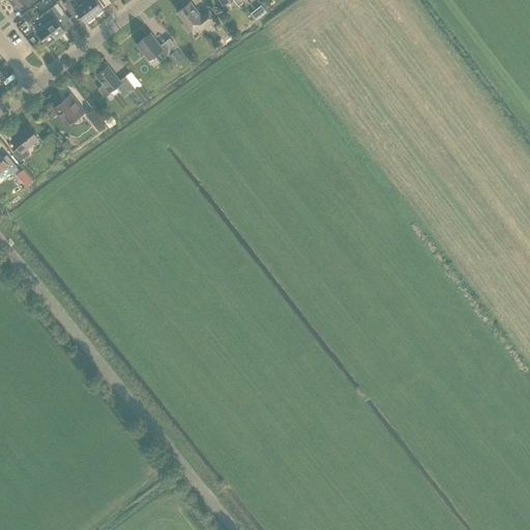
[(8,0),(16,8),(24,2),(28,6),(35,0),(8,0)]
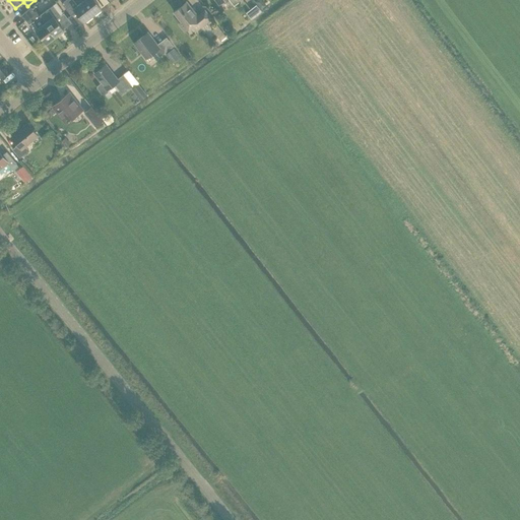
[(84,22),(92,15),(82,1),(77,5),(72,0),(64,0),(61,3),(71,15),(75,11),(84,22)]
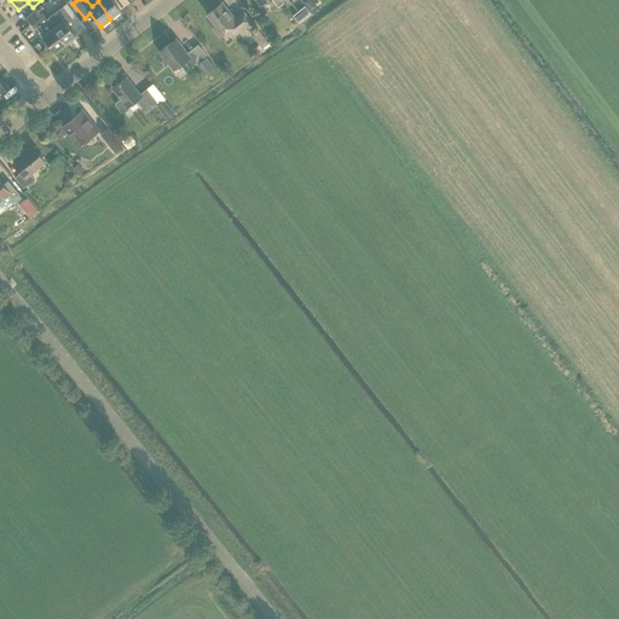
[(96,0),(98,1),(110,18),(121,10),(113,0),(96,0)]
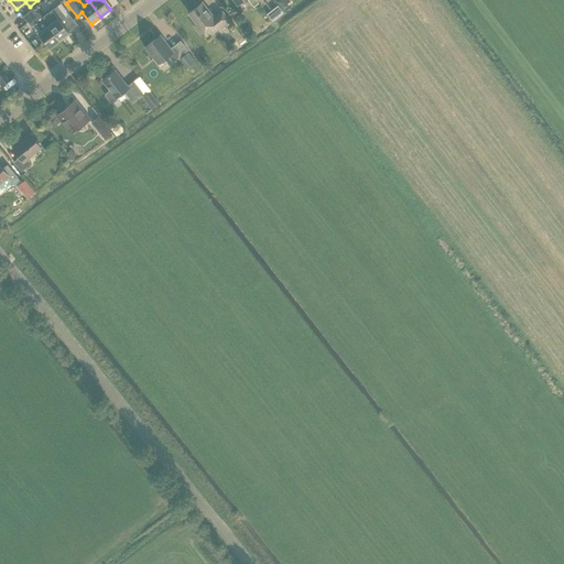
[(214,32),(229,20),(223,11),(215,18),(203,2),(188,12),(197,23),(194,25),(199,33),(209,26),(214,32)]
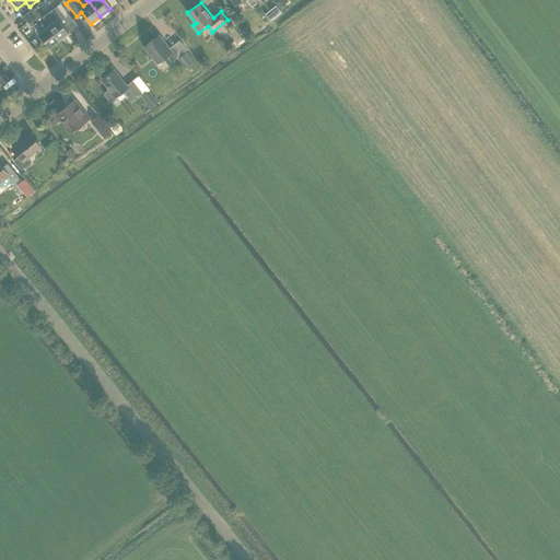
[(282,11),(277,4),(266,13),(270,20),(282,11)]
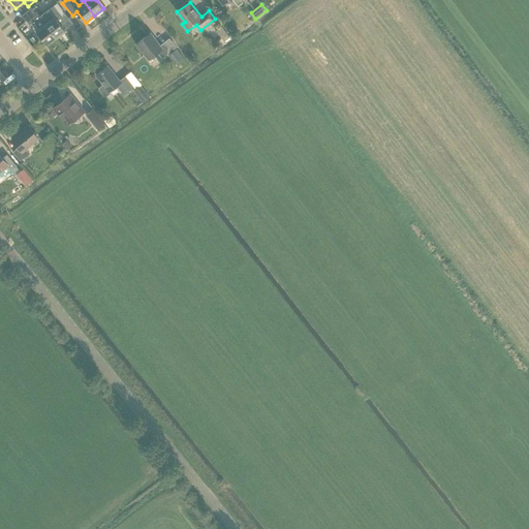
[(40,16),(56,37),(65,30),(57,20),(62,16),(54,5),(40,16)]
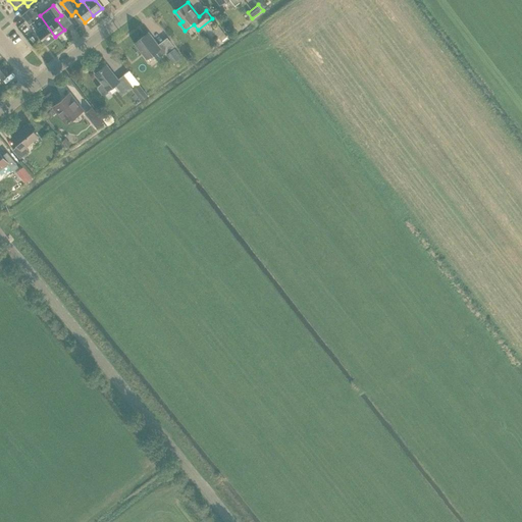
[(30,24),(35,20),(40,27),(36,30),(47,44),(55,37),(40,15),(36,11),(35,12),(31,7),(20,15),(24,20),(25,19),(30,24)]
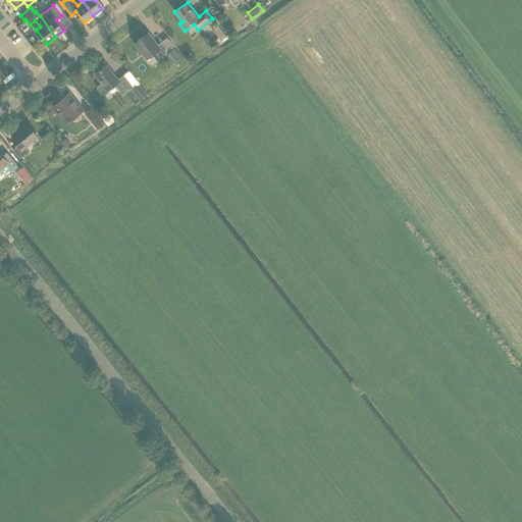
[(226,36),(218,25),(212,30),(221,41),(226,36)]
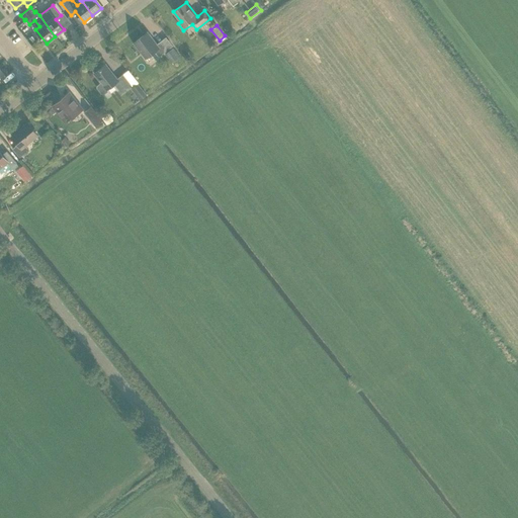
[(158,57),(164,53),(148,31),(133,42),(145,58),(154,51),(158,57)]
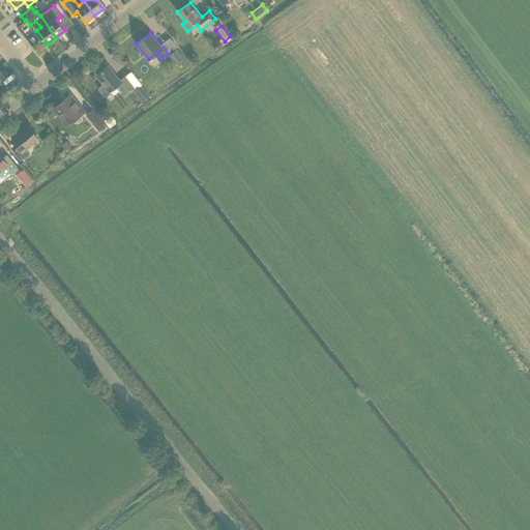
[(169,55),(175,63),(183,57),(177,49),(169,55)]
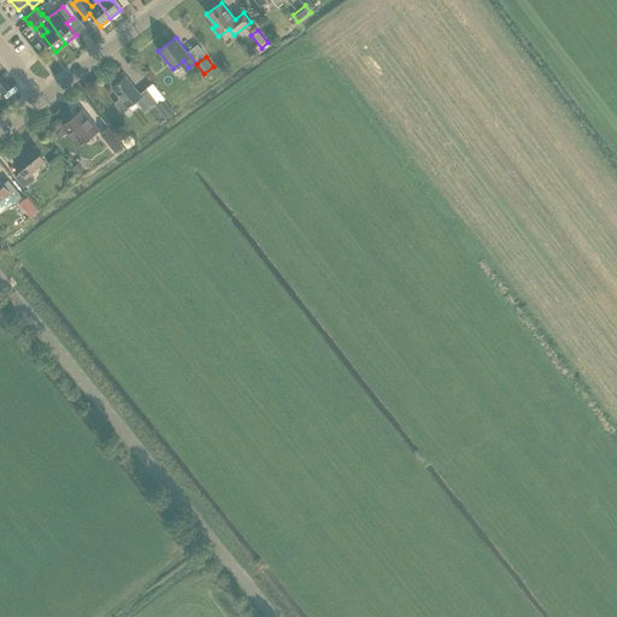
[(112,87),(121,98),(116,101),(116,105),(121,111),(123,111),(128,109),(128,106),(135,100),(144,110),(156,100),(146,88),(139,94),(125,76),(112,87)]
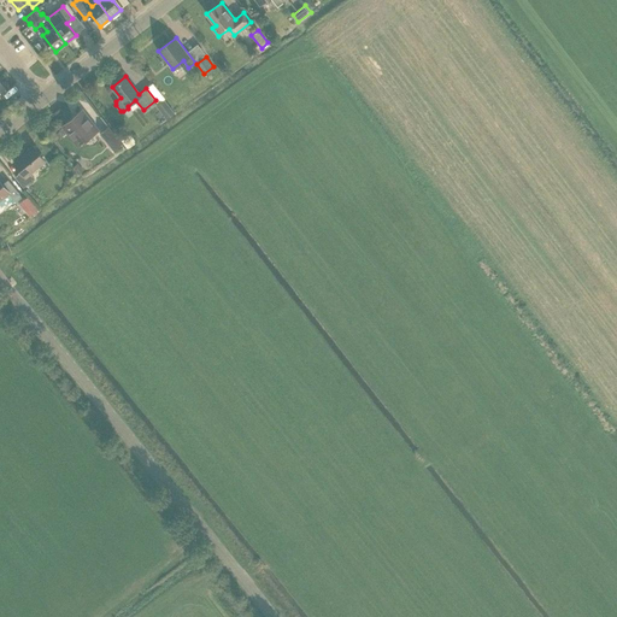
[(164,99),(156,105),(166,119),(175,113),(164,99)]
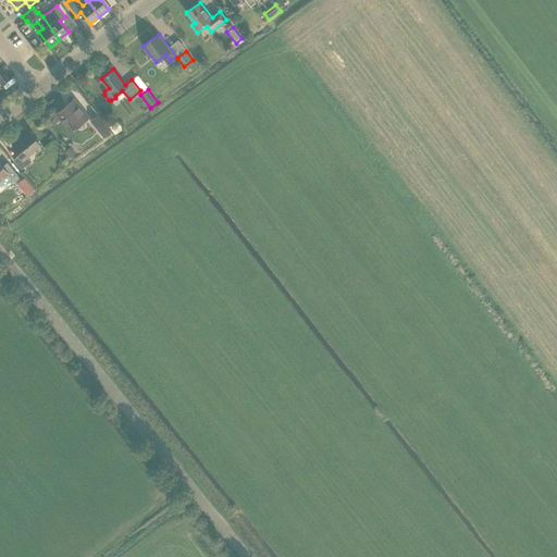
[(71,131),(88,116),(74,99),(57,114),(71,131)]
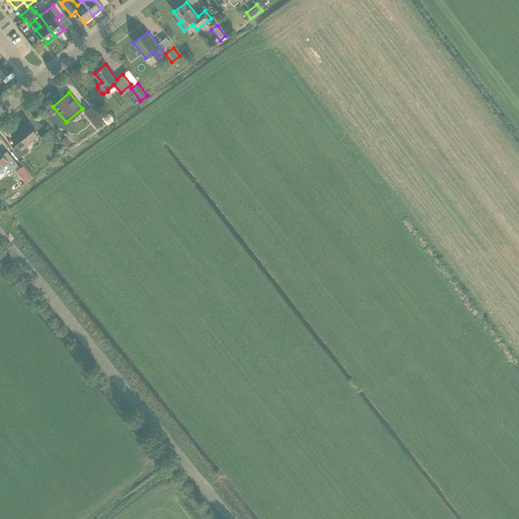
[(85,112),(95,126),(102,120),(91,106),(85,112)]
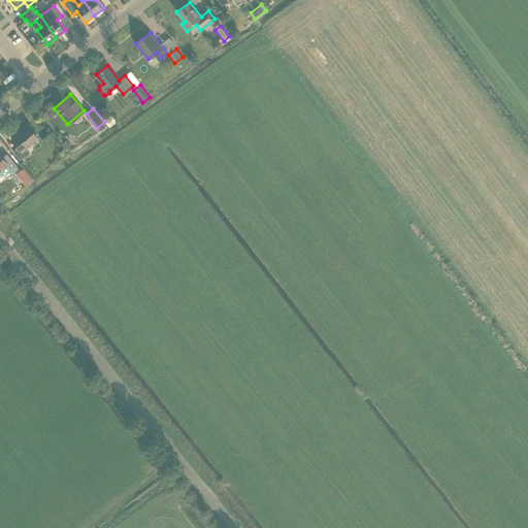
[(26,149),(38,138),(28,126),(11,138),(18,146),(12,152),(20,160),(29,153),(26,149)]
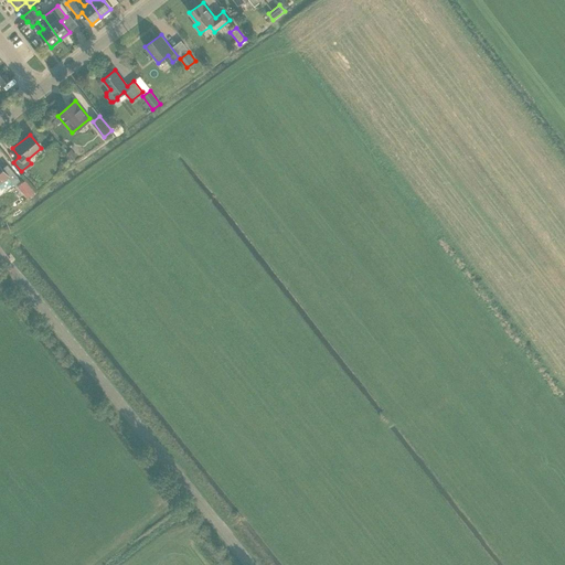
[(14,184),(20,180),(7,164),(2,169),(0,166),(0,182),(8,177),(14,184)]
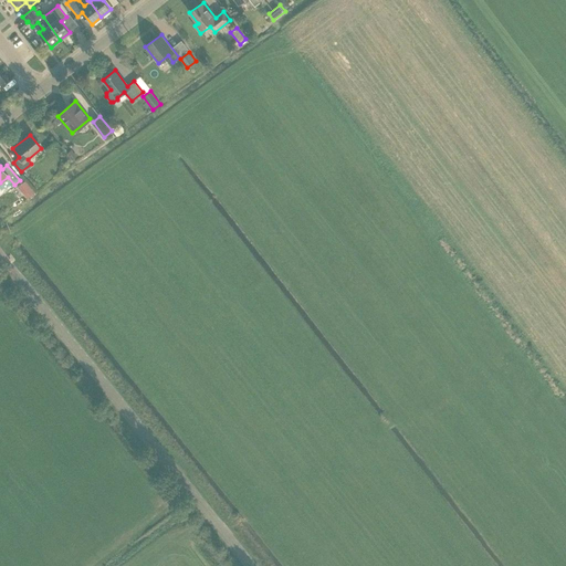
[(34,190),(25,180),(18,186),(27,197),(34,190)]
